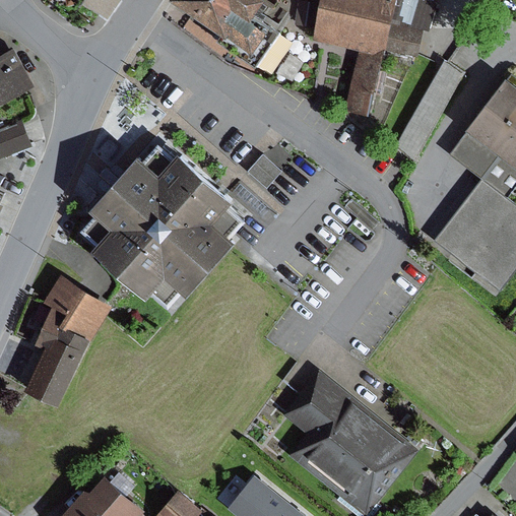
[(177,0),(224,33),(217,42),(256,69),(280,34),(255,16),(265,0),(177,0)]
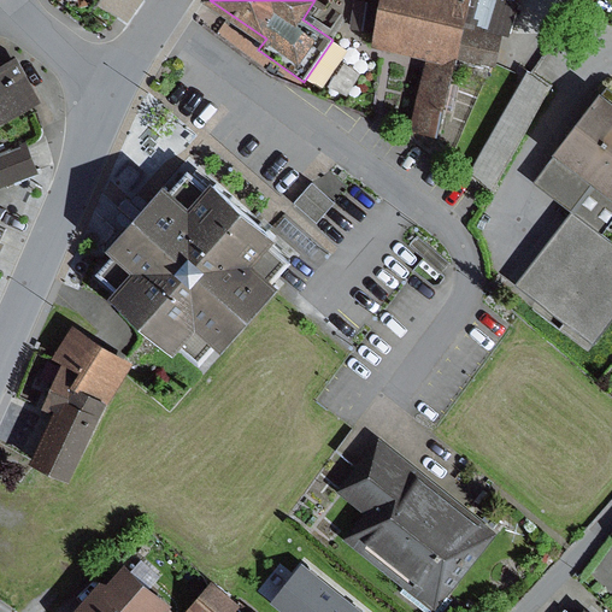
[(380,0),(370,47),(424,60),(455,68),(457,63),(463,30),(469,0),(380,0)]
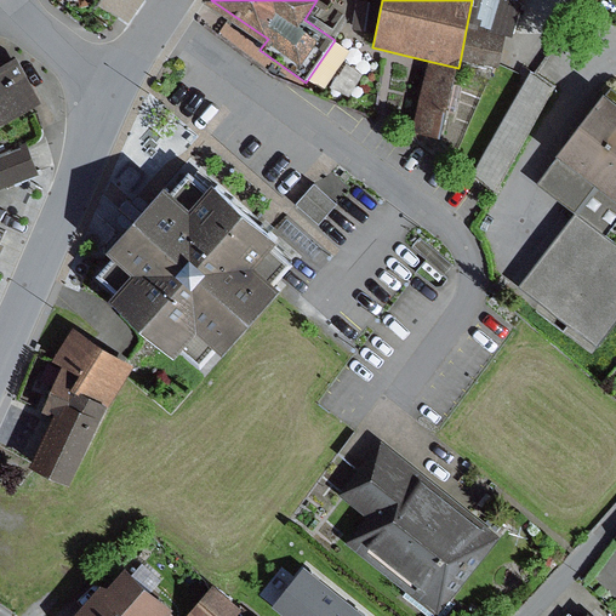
[(472,0),(466,30),(503,39),(511,40),(520,6),(515,5),(498,0),(472,0)]
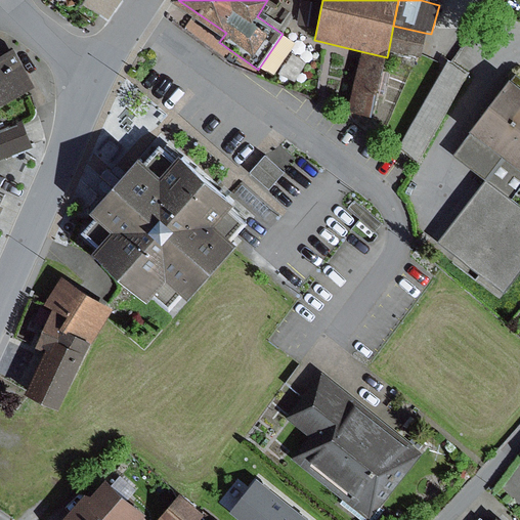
[(318,6),(299,2),(295,27),(314,30),(318,6)]
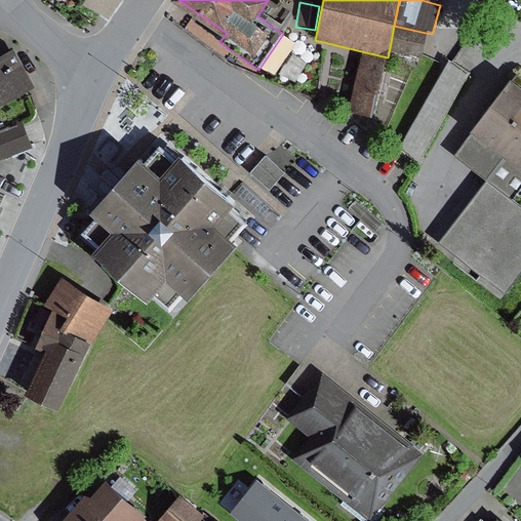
[(426,33),(394,26),(389,53),(419,59),(426,33)]
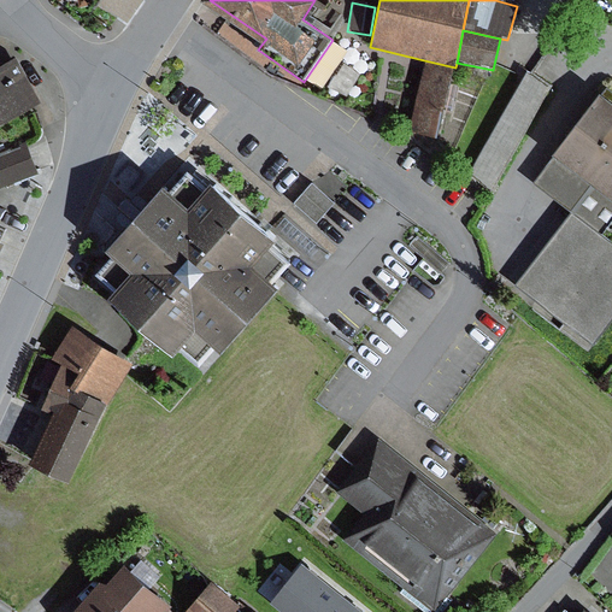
[(0,123),(41,103),(17,56),(0,65),(0,123)]
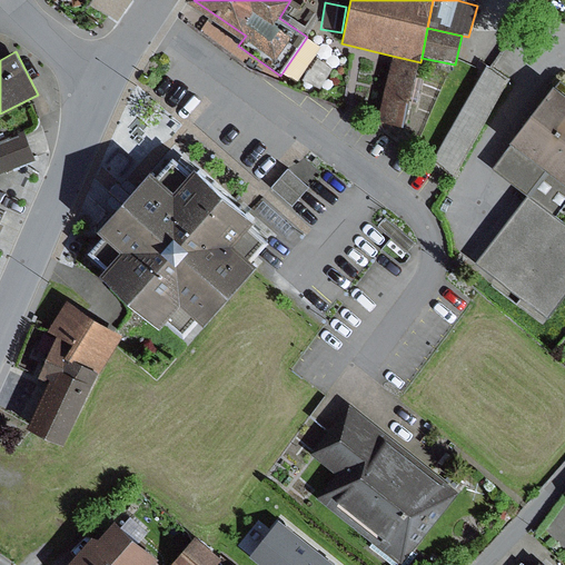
[(420,62),(392,56),(377,121),(405,128),(420,62)]
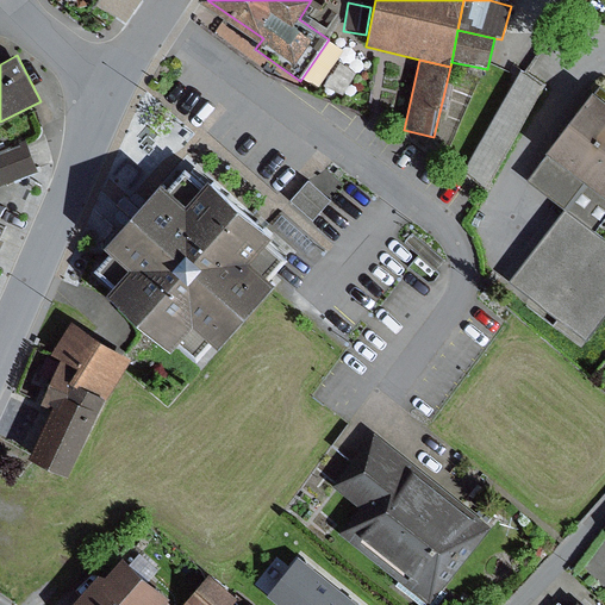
[(517,73),(462,173),(484,189),(542,88),(524,78),(517,73)]
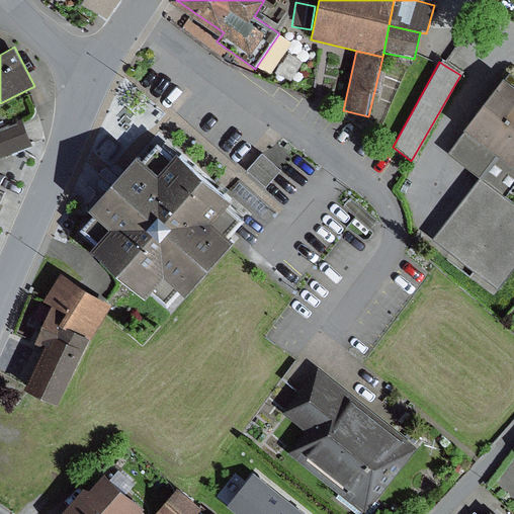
[(513,88),(506,82),(449,156),(480,179),(513,205),(513,88)]
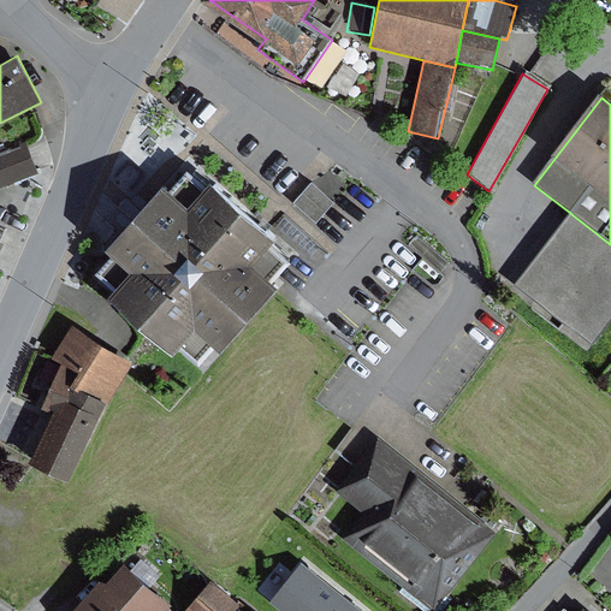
[(24,149),(0,159),(0,190),(36,176),(29,160),(24,149)]
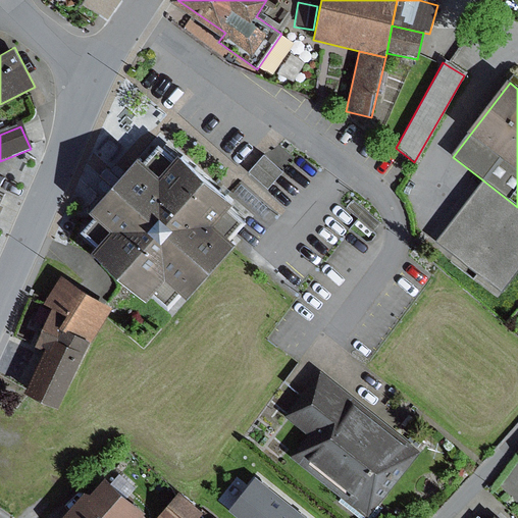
[(147,158),(141,152),(92,209),(99,215),(85,232),(100,246),(95,251),(149,297),(156,289),(169,301),(184,285),(191,292),(235,241),(228,236),(241,221),(226,209),(237,199),(182,152),(175,158),(159,144),(147,158)]
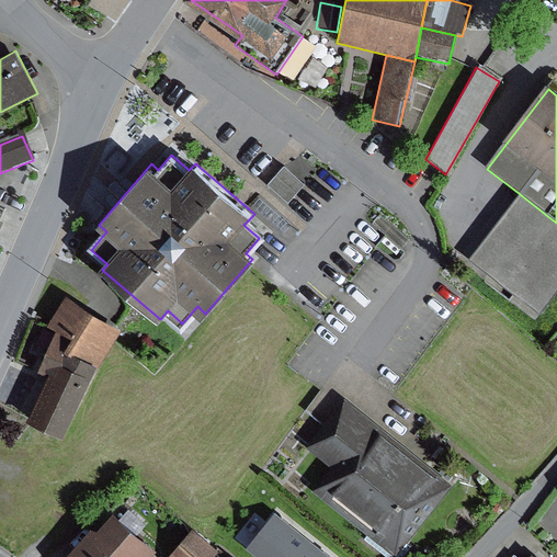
[(282,169),(266,186),(286,204),(302,186),(282,169)]
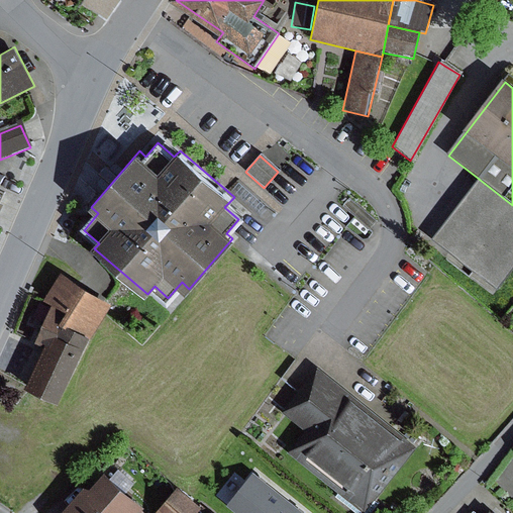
[(238,184),(230,192),(259,219),(267,211),(238,184)]
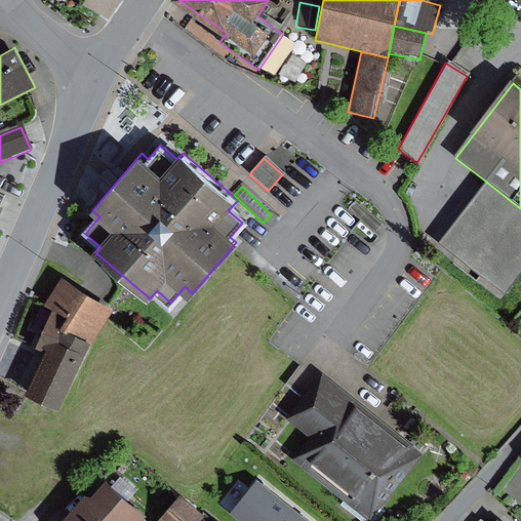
[(43,309),(50,312),(66,319),(59,331),(89,345),(112,312),(59,280),(43,309)]
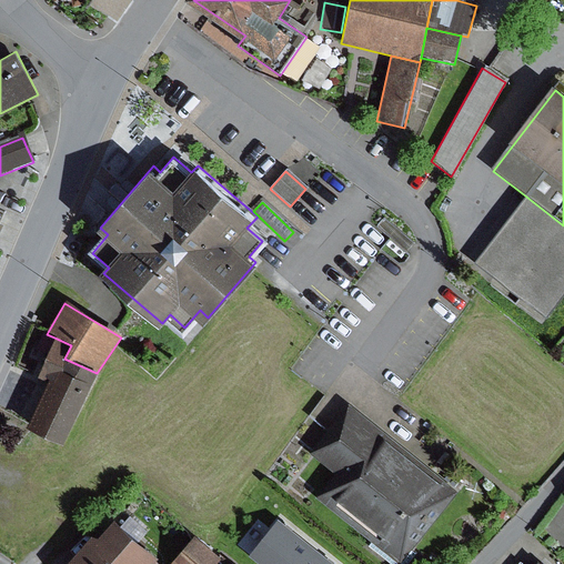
[(54,338),(36,379),(46,383),(26,427),(64,445),(97,373),(64,359),(71,345),(54,338)]
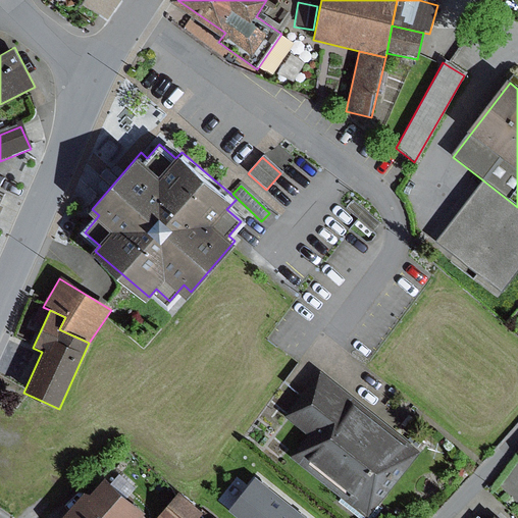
[(418,455),(320,376),(286,419),(307,437),(289,460),(360,517),(368,517),(418,455)]
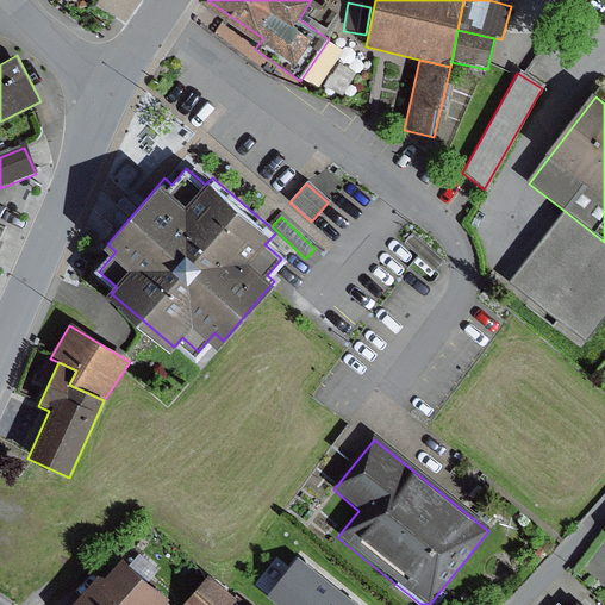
[(167,604),(173,599),(124,557),(107,577),(99,575),(73,604),(167,604)]
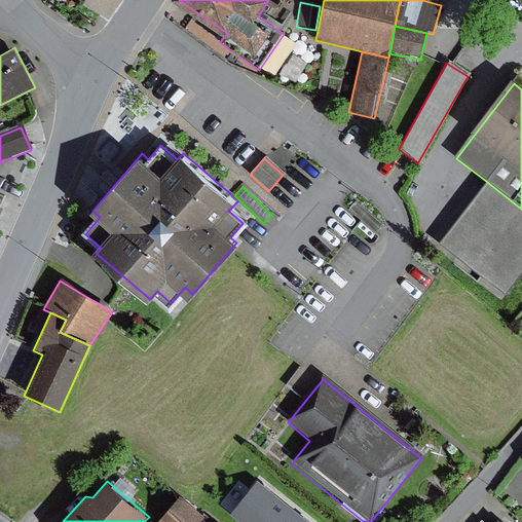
[(306,521),(255,482),(228,516),(235,521),(306,521)]
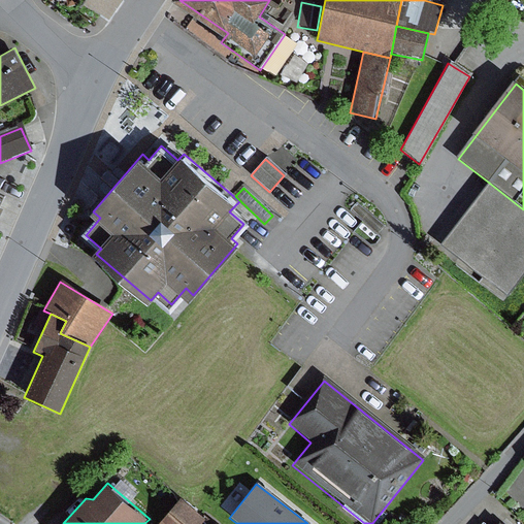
[(200,523),(203,520),(181,500),(160,523),(200,523)]
